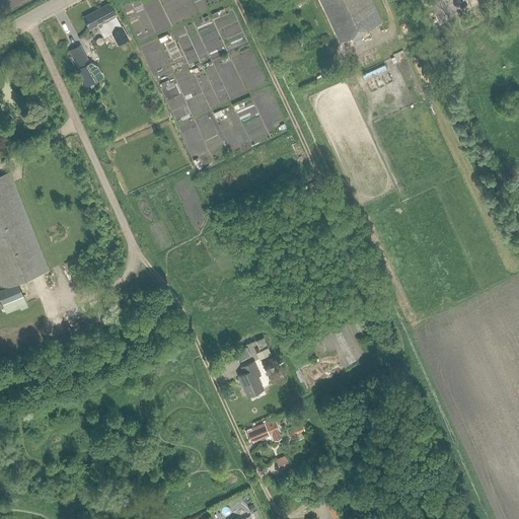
[(319,0),(340,42),(381,22),(370,0),(319,0)]
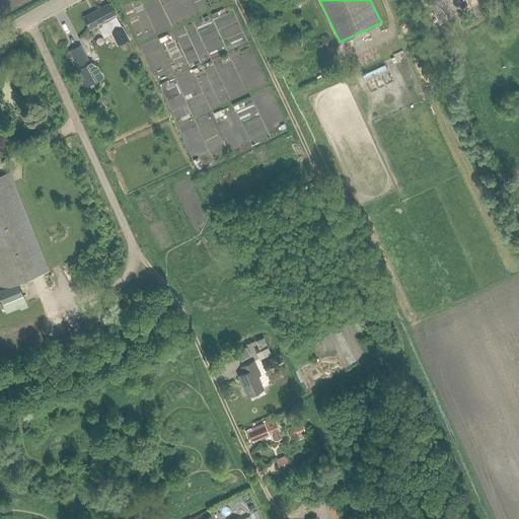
[(109,4),(83,17),(89,28),(97,24),(108,19),(116,15),(109,4)]
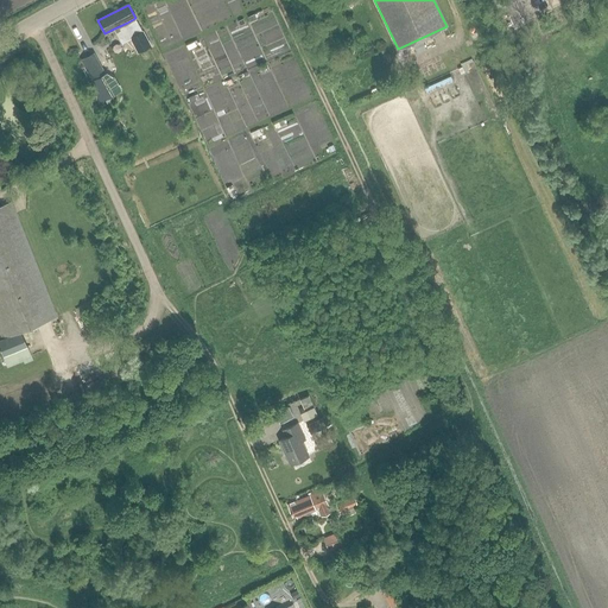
[(127,23),(114,29),(119,38),(128,33),(131,38),(143,32),(135,18),(127,23)]
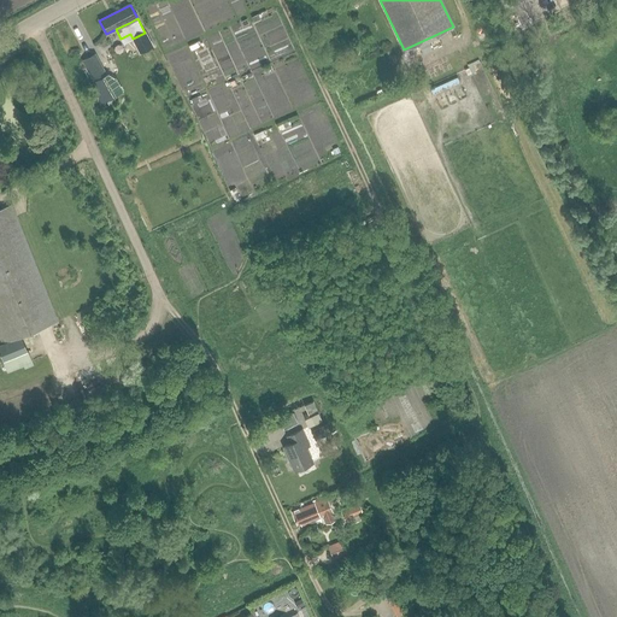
[(145,33),(133,39),(141,53),(152,47),(145,33)]
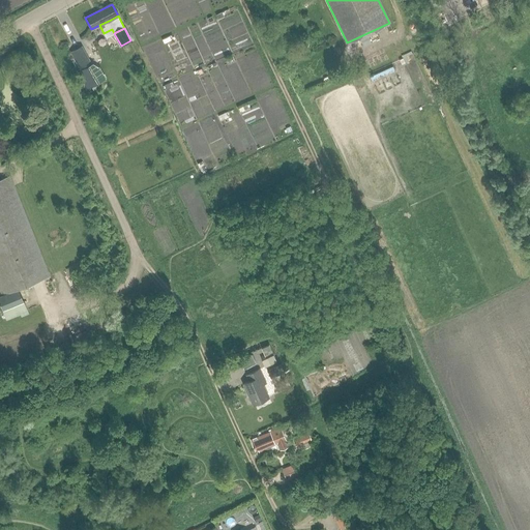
[(76,50),(70,53),(80,70),(92,64),(86,54),(80,57),(76,50)]
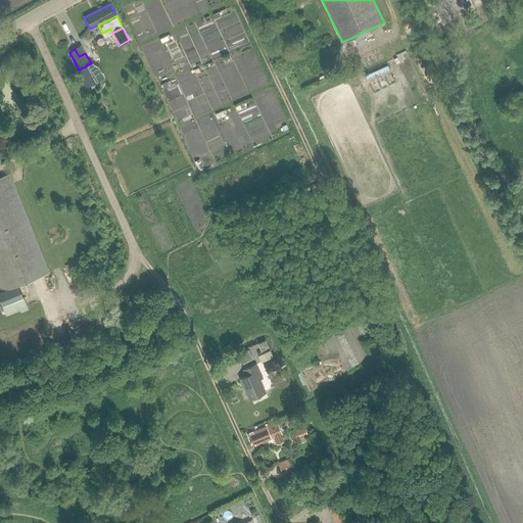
[(79,69),(88,87),(104,79),(97,66),(91,63),(79,69)]
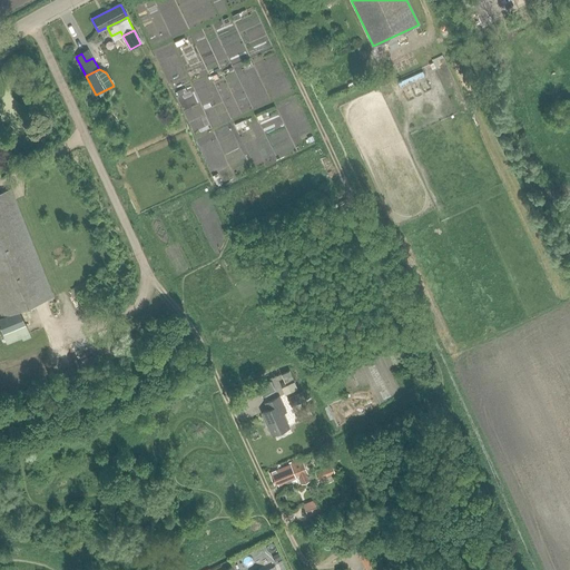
[(405,85),(430,76),(428,70),(403,79),(405,85)]
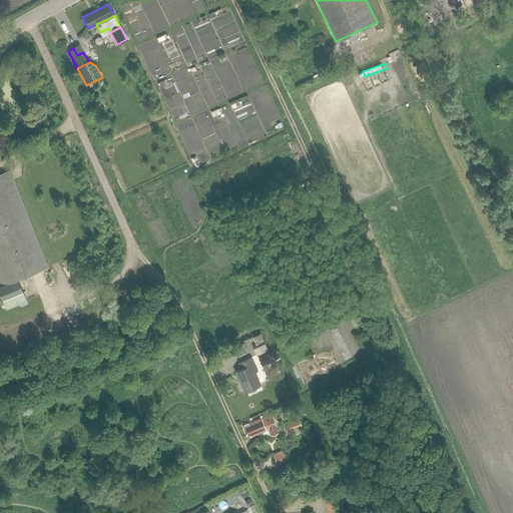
[(0,280),(2,286),(0,287),(0,295),(6,311),(19,305),(20,307),(28,304),(18,280),(50,268),(5,161),(0,162),(0,280)]
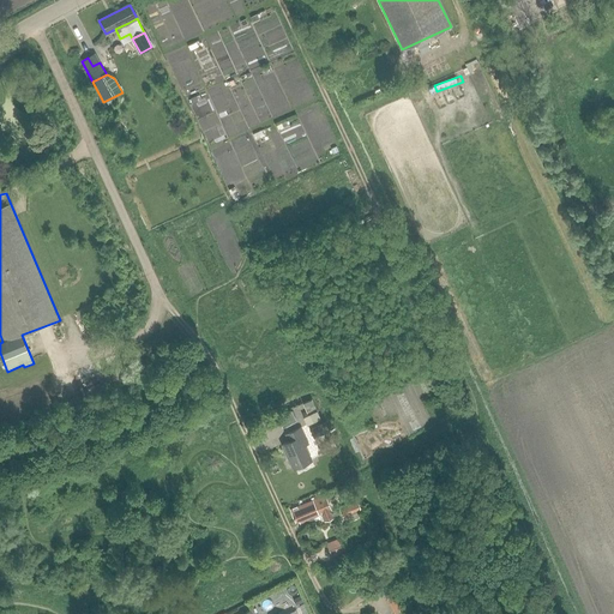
[(313,401),(304,405),(307,413),(315,408),(313,401)]
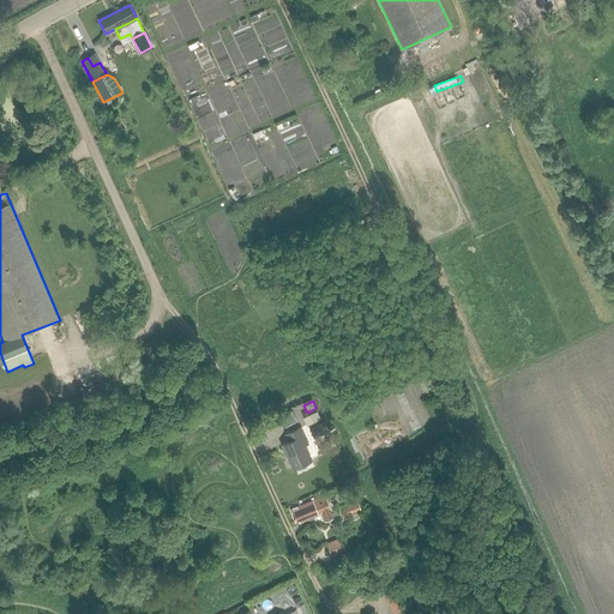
[(283,427),(294,423),(290,413),(277,419),(281,428),(283,427)]
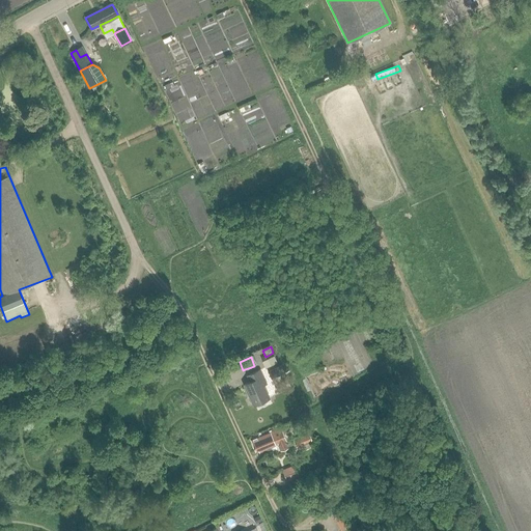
[(281,365),(268,371),(272,380),(285,373),(281,365)]
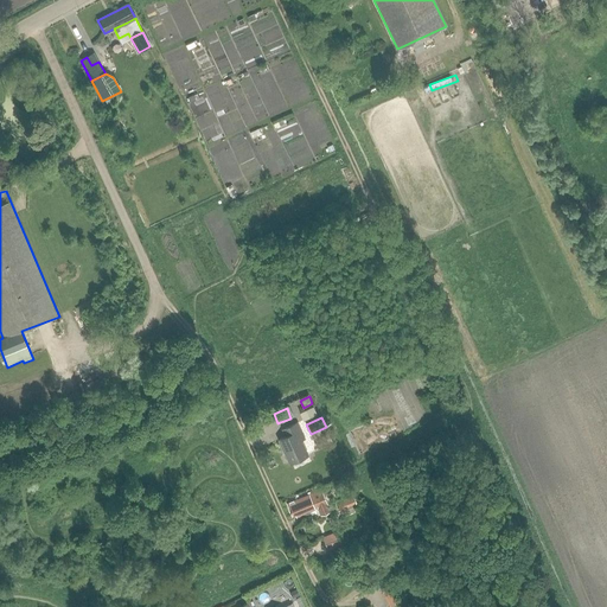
[(291,462),(310,454),(302,439),(305,438),(298,421),(283,428),(287,435),(279,439),(291,462)]
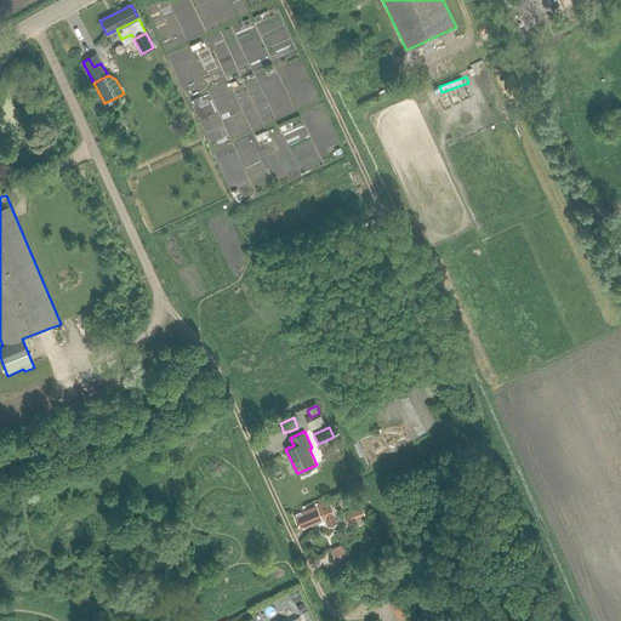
[(337,523),(336,519),(335,517),(336,517),(329,500),(317,506),(294,516),(298,528),(301,525),(303,529),(323,520),(324,520),(329,529),(337,524),(337,523)]
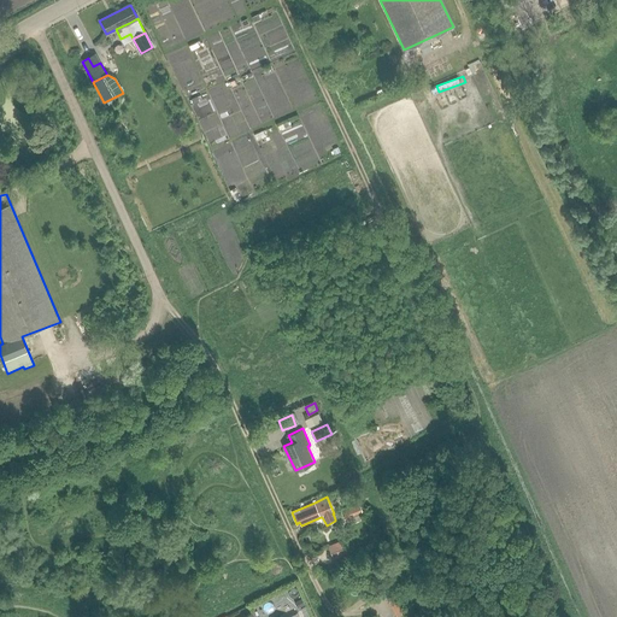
[(363,513),(359,505),(341,512),(345,521),(363,513)]
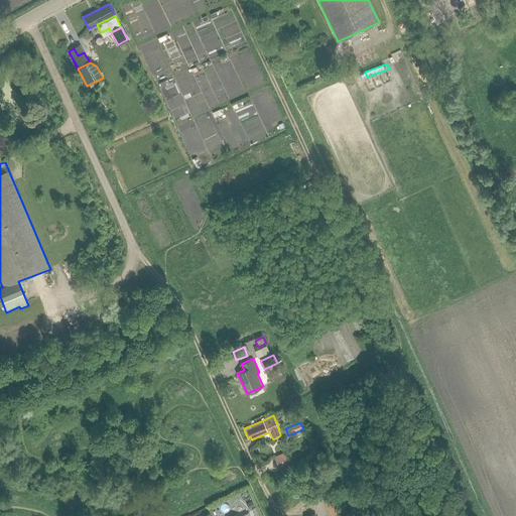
[(282,466),(289,463),(285,453),(278,455),(282,466)]
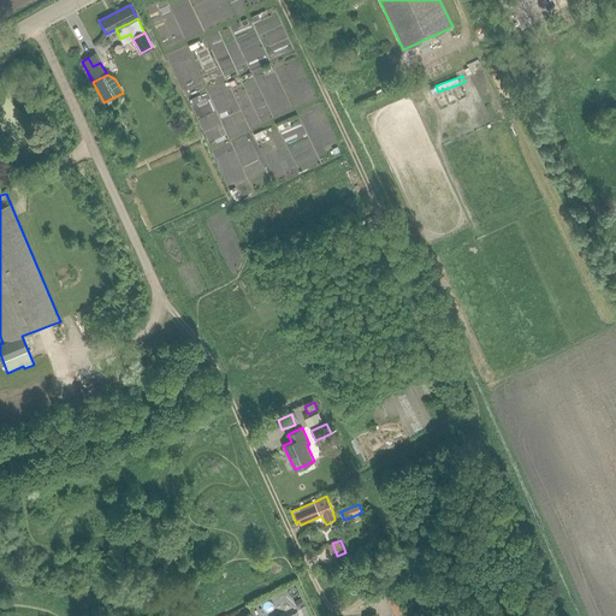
[(347,554),(342,556),(345,564),(351,562),(349,554),(347,554)]
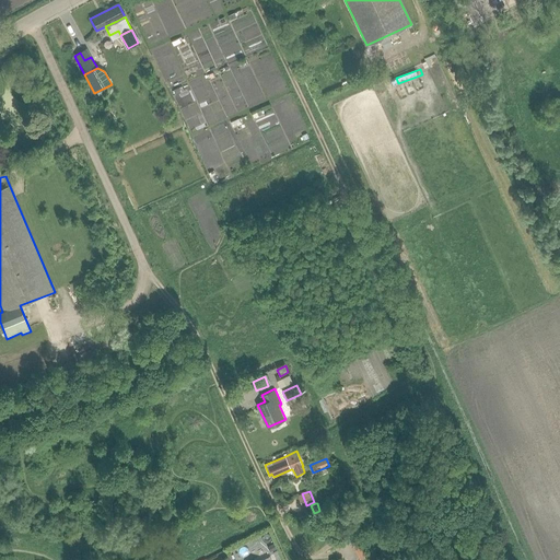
[(362,537),(353,541),(362,559),(371,555),(362,537)]
